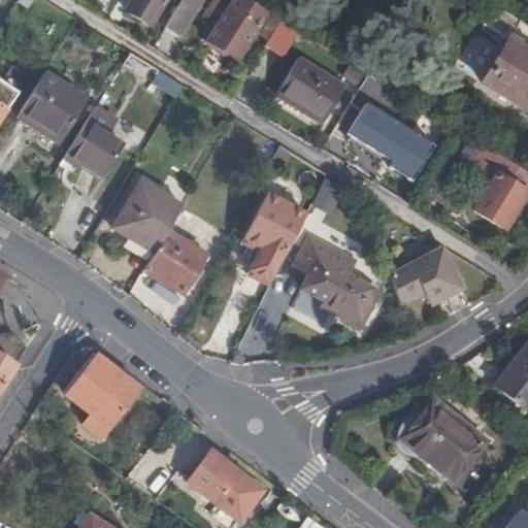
[(33,0),(18,0),(18,2),(28,9),(33,0)]
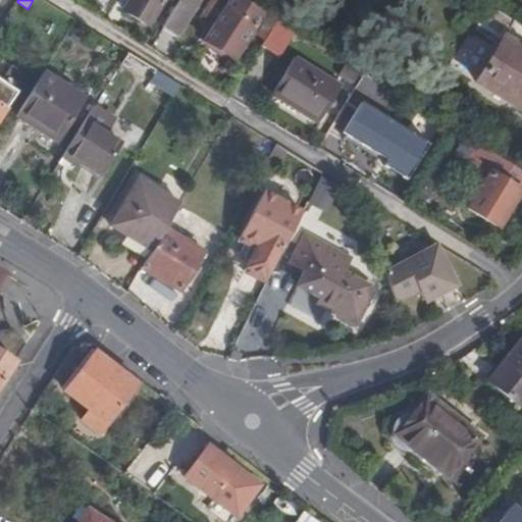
[(106,0),(149,25),(163,0),(106,0)]
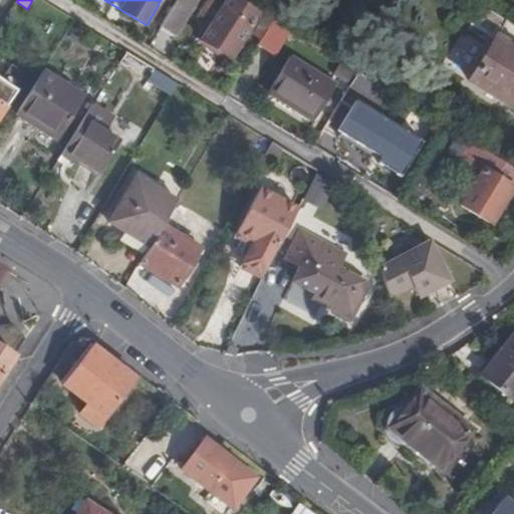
[(176,0),(160,27),(175,36),(197,0),(176,0)]
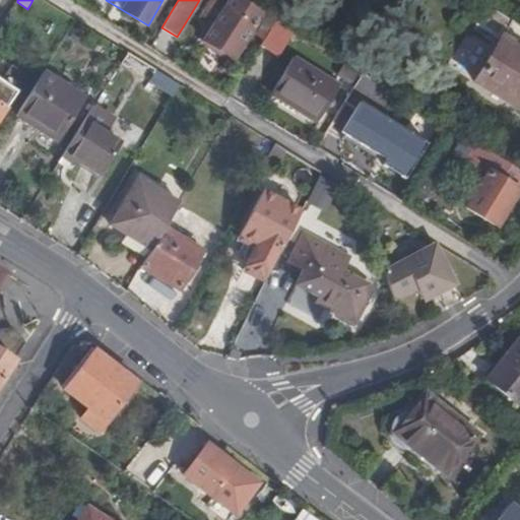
[(233,60),(262,12),(242,0),(211,0),(201,16),(211,22),(212,19),(216,22),(214,24),(203,42),(233,60)]
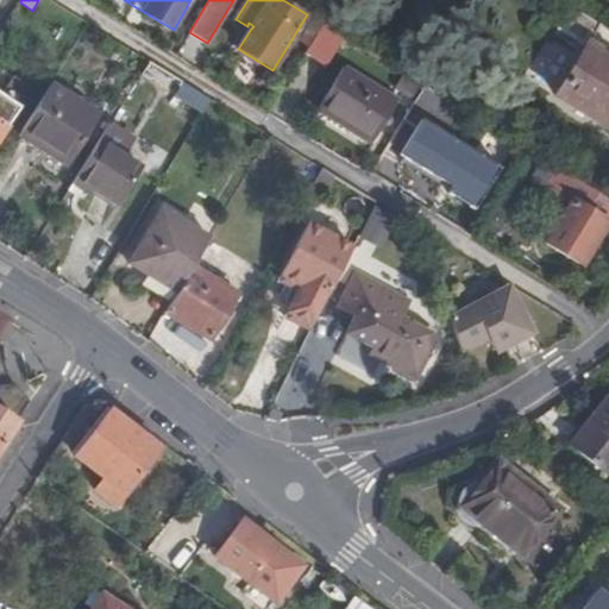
[(557,27),(581,42),(583,37),(589,39),(554,95),(606,126),(608,120),(608,30),(570,7),(557,27)]
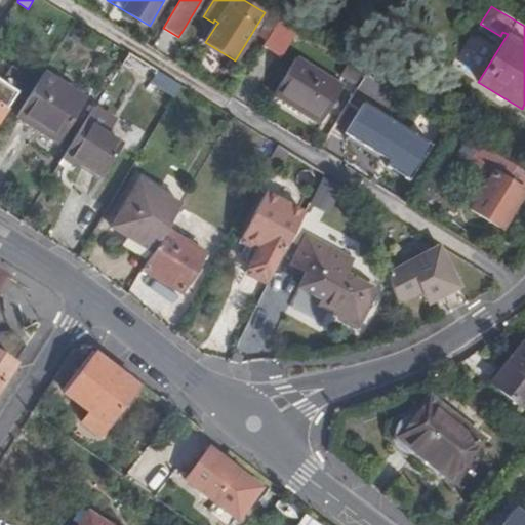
[(264,45),(282,56),(296,33),(278,22),(264,45)]
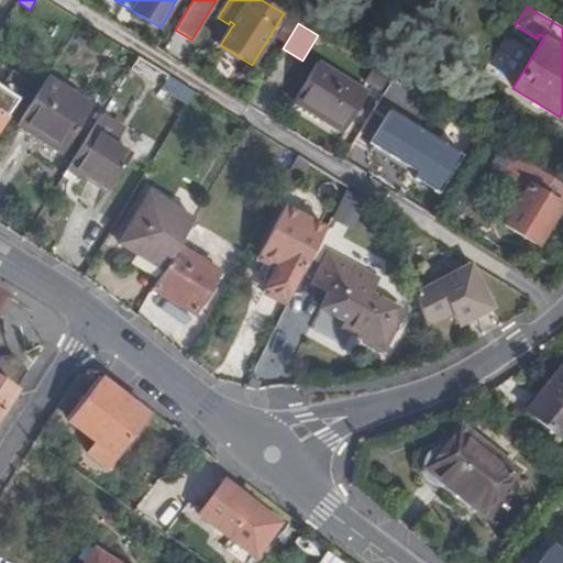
[(366,94),(317,64),(294,101),(343,132),(366,94)]
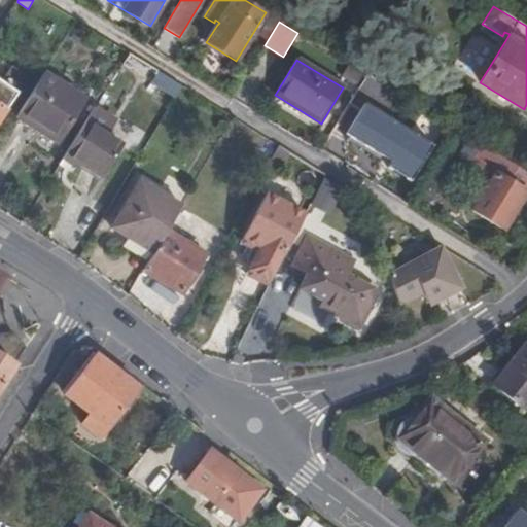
[(60,138),(85,98),(43,71),(19,111),(60,138)]
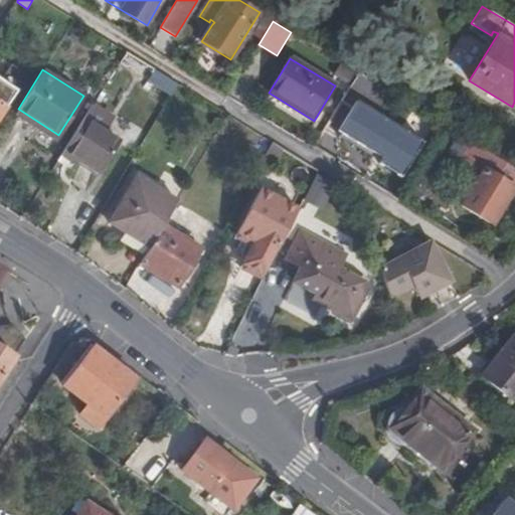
[(176,83),(154,69),(150,76),(152,82),(170,94),(176,83)]
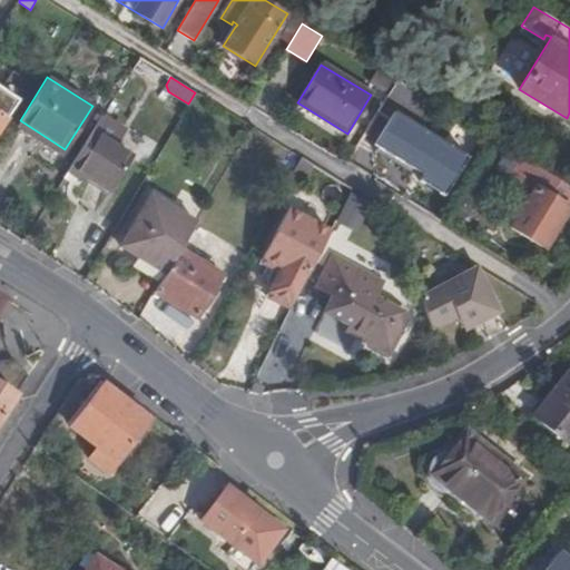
[(464,163),(418,134),(435,105),(396,80),(377,111),(394,121),(377,148),(413,170),(416,166),(426,172),(420,183),(443,196),(464,163)]
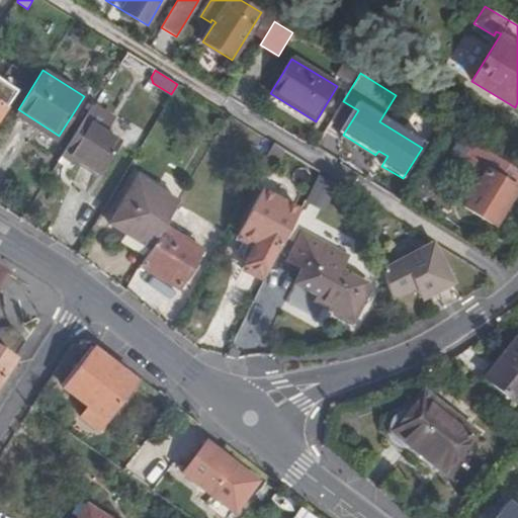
[(0,80),(0,89),(12,97),(16,91),(0,80)]
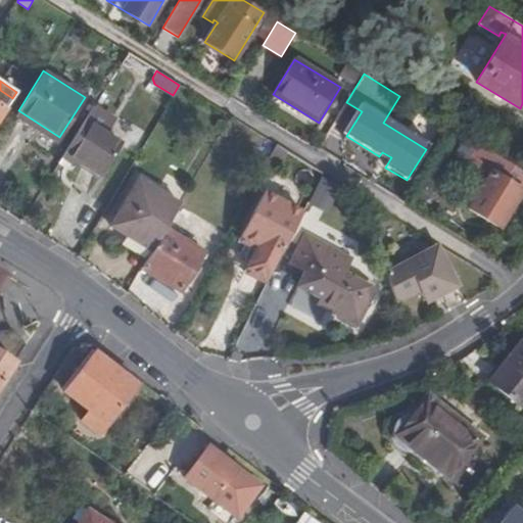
[(0,115),(12,98),(0,90),(0,115)]
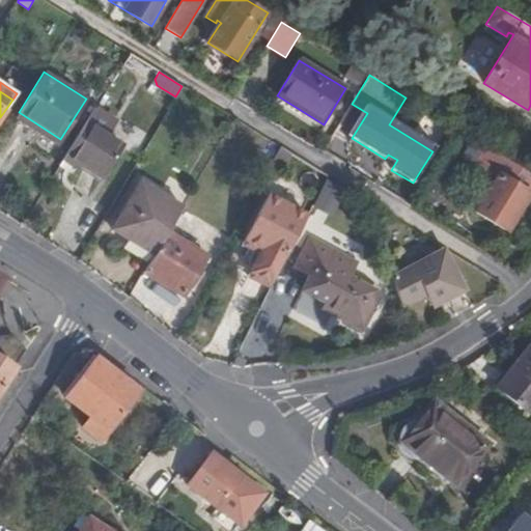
[(106,136),(115,120),(95,108),(86,123),(106,136)]
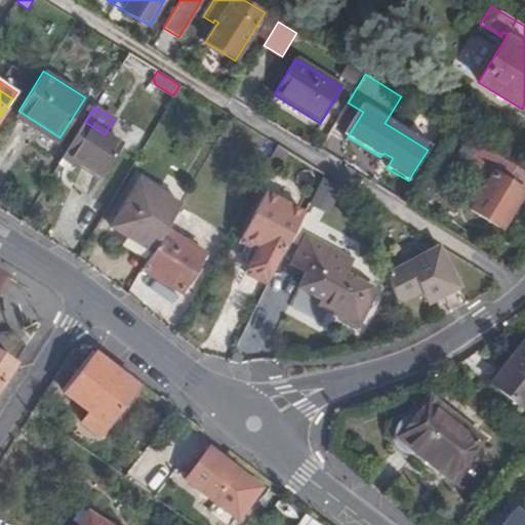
[(14,116),(56,143),(59,137),(18,111),(14,116)]
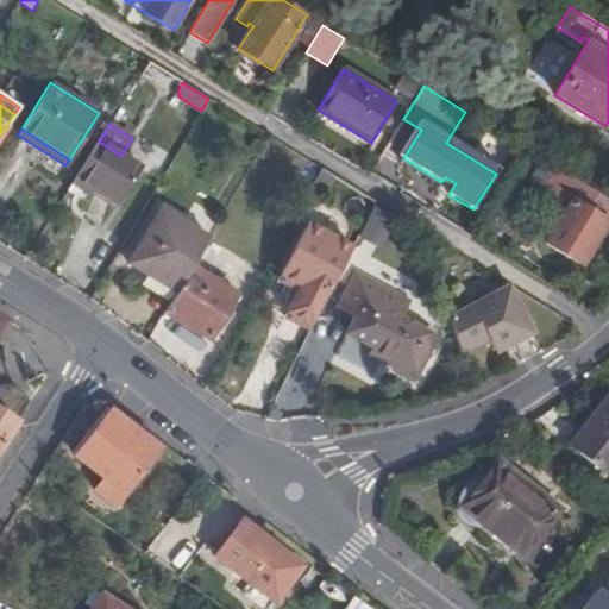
[(93,188),(118,203),(139,168),(121,156),(99,142),(73,183),(89,193),(93,188)]
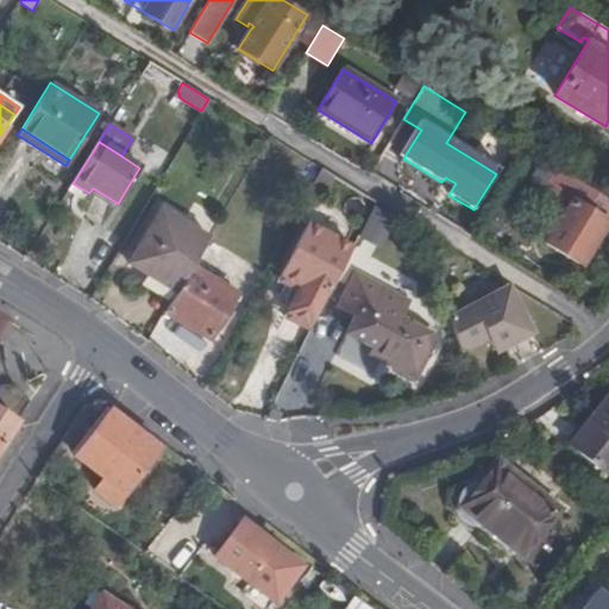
[(336,176),(321,168),(303,202),(318,211),(336,176)]
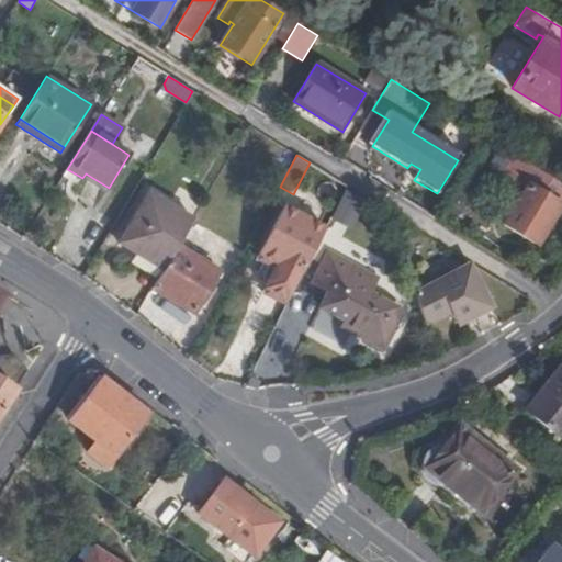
[(515,156),(503,176),(526,190),(504,224),(537,245),(561,205),(560,203),(561,199),(561,184),(529,165),(515,156)]
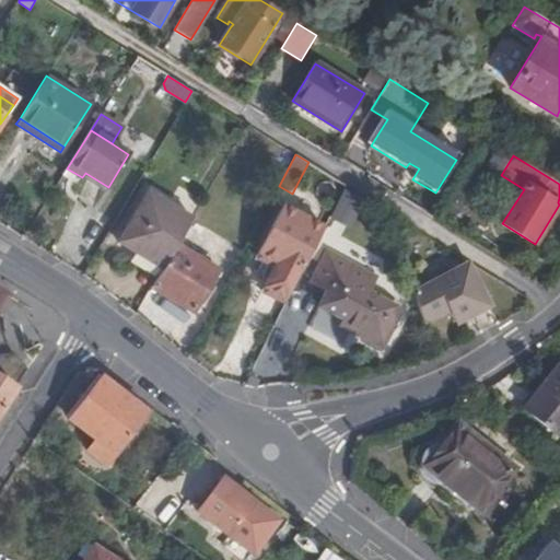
[(85,173),(82,177),(105,191),(108,187),(85,173)]
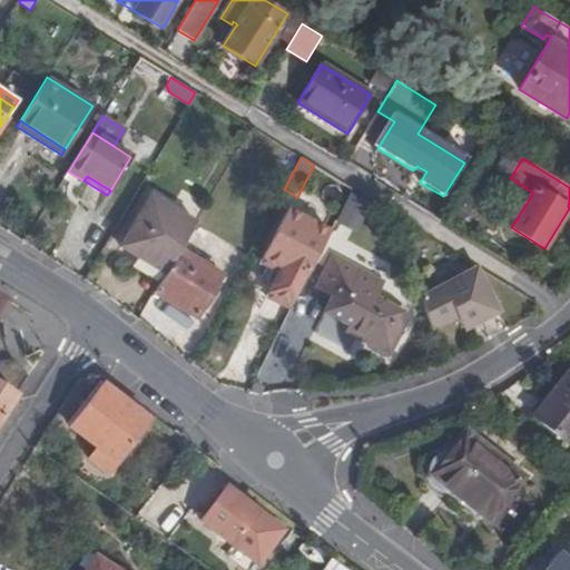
[(369,203),(351,194),(337,220),(355,229),(369,203)]
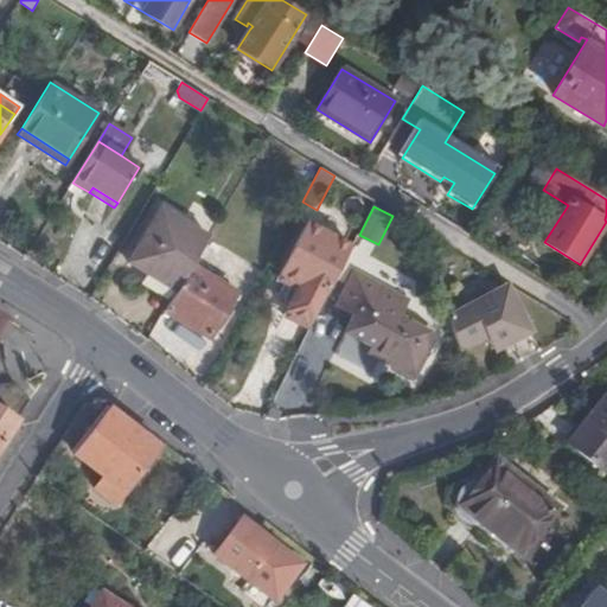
[(208,237),(160,209),(128,262),(177,291),(191,267),(208,237)]
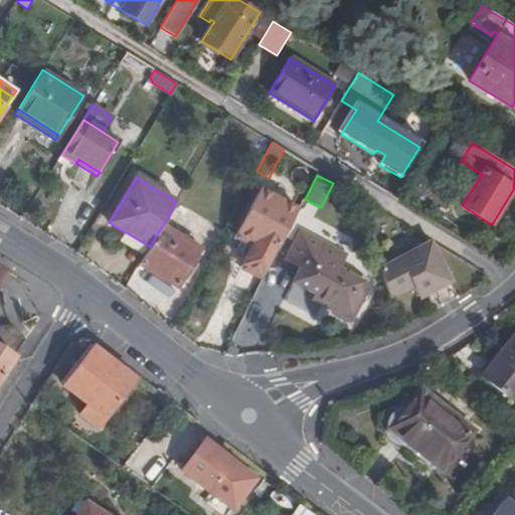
[(260,189),(236,233),(252,242),(241,265),(263,276),(274,253),(297,209),(260,189)]
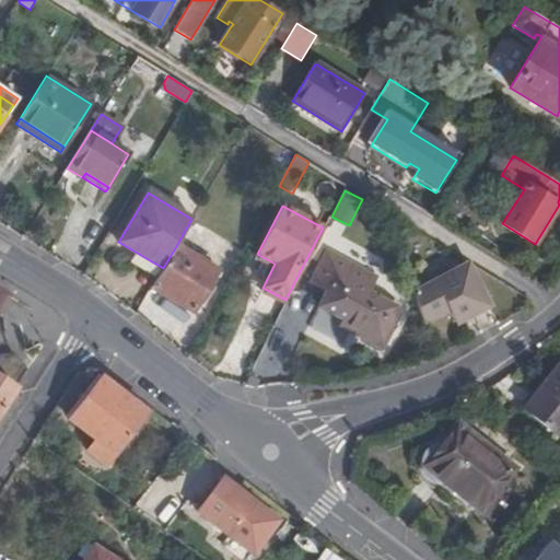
[(193,312),(217,270),(176,246),(163,268),(151,287),(193,312)]
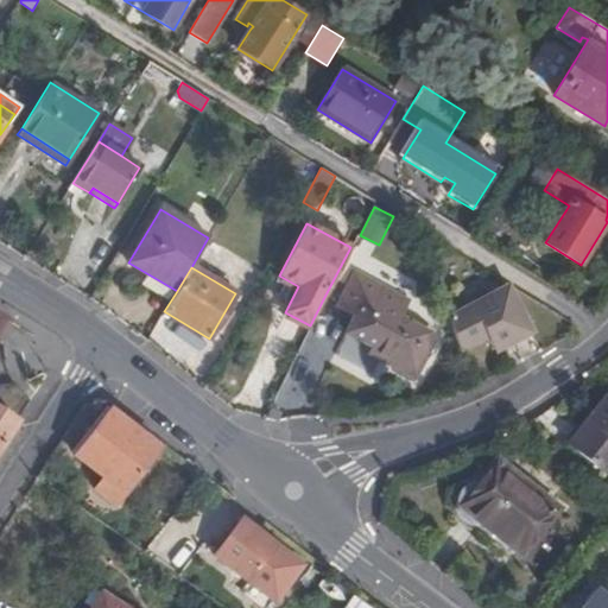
[(409,301),(355,273),(337,306),(354,316),(344,333),(379,350),(375,358),(413,377),(435,336),(399,317),(409,301)]
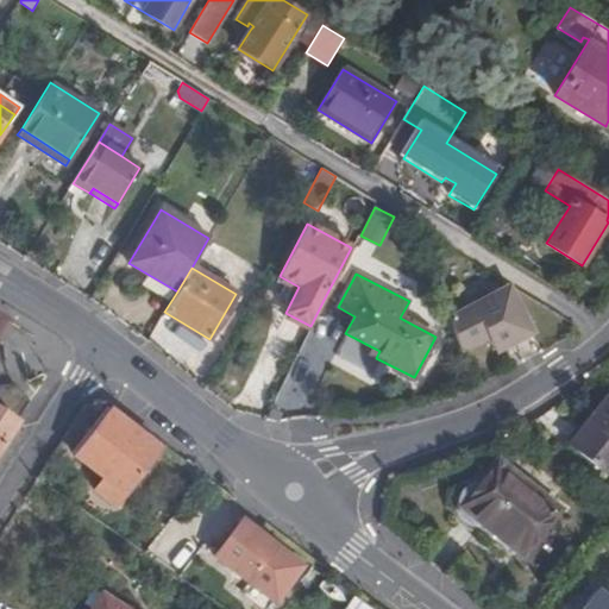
[(531,331),(509,288),(449,318),(460,351),(487,338),(504,328),(510,341),(531,331)]
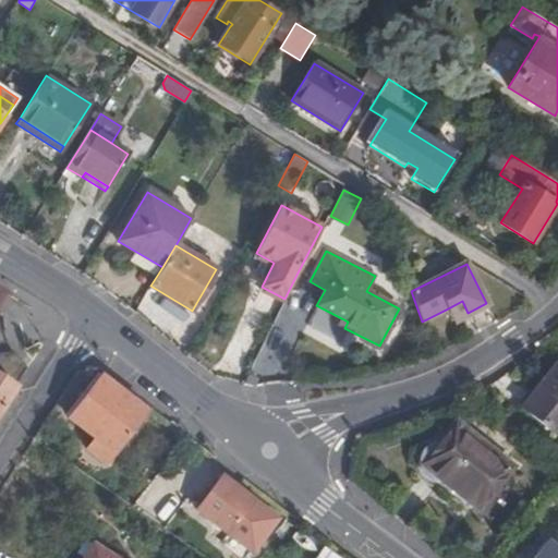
[(462,301),(446,310),(452,322),(468,313),(462,301)]
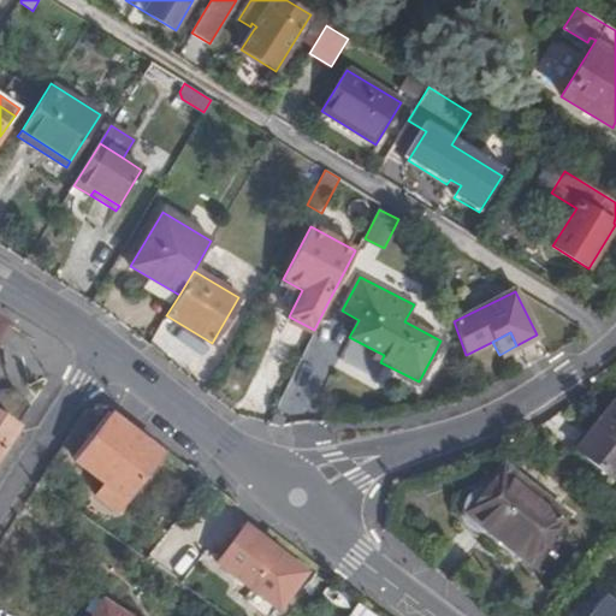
[(592,431),(578,450),(615,479),(615,478),(615,401),(592,431)]
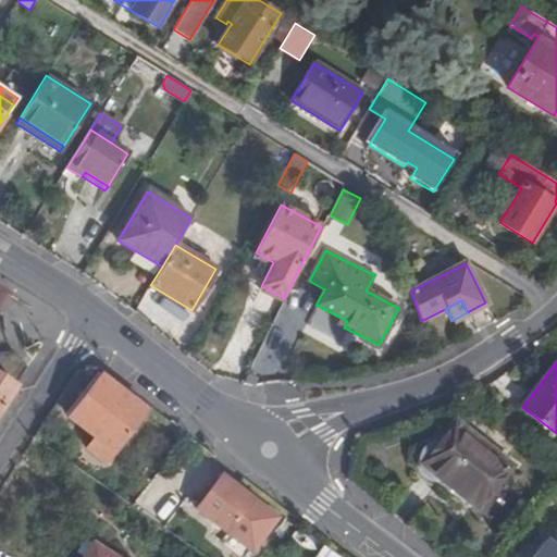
[(0,411),(16,386),(0,375),(0,411)]
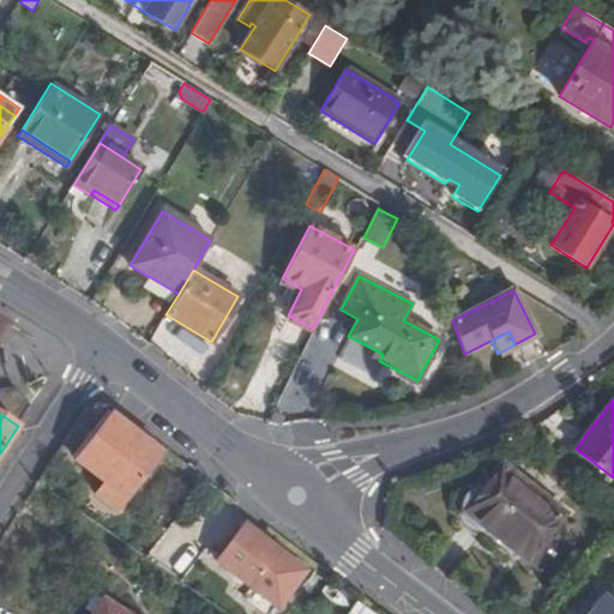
[(161,452),(110,414),(76,459),(104,482),(95,494),(116,511),(161,452)]
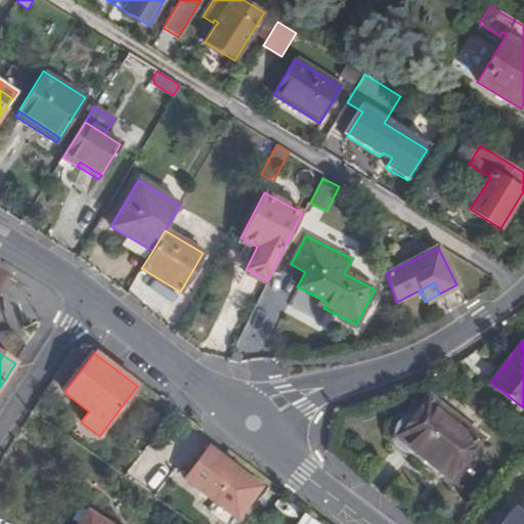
[(487,380),(491,383),(504,366),(499,363),(487,380)]
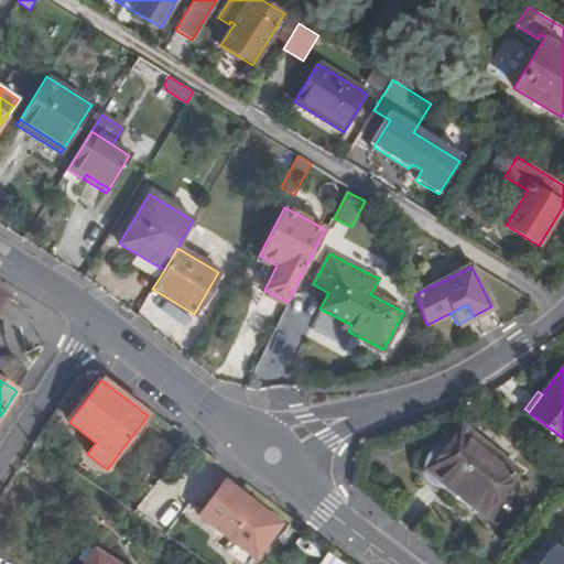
[(516,472),(461,427),(442,451),(437,452),(434,454),(431,456),(429,461),(427,464),(427,468),(429,473),(430,476),(433,479),(437,483),(442,484),(446,484),(484,513),(516,472)]
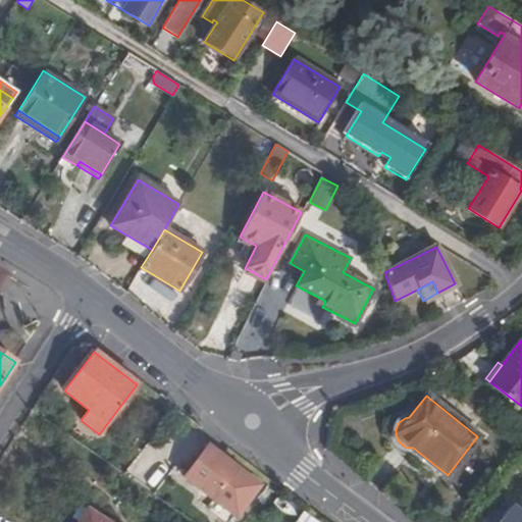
[(207,446),(184,477),(235,516),(258,483),(207,446)]
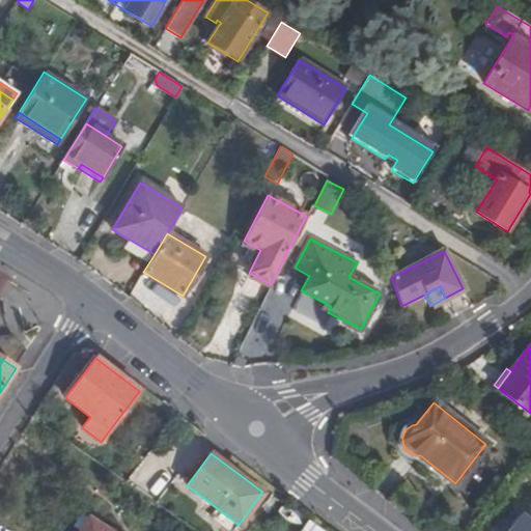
[(530,530),(530,523),(521,515),(508,530),(530,530)]
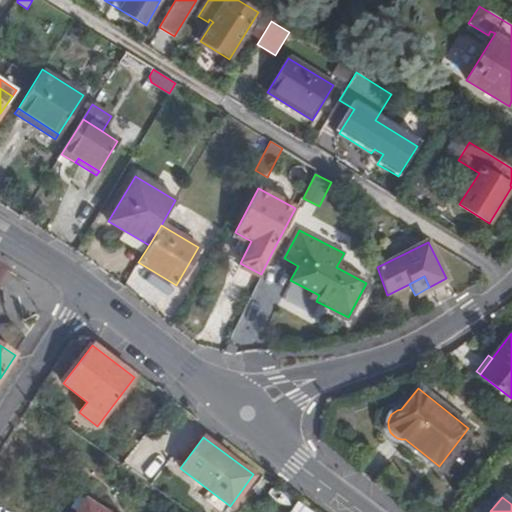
[(103,511),(85,500),(77,511),(103,511)]
